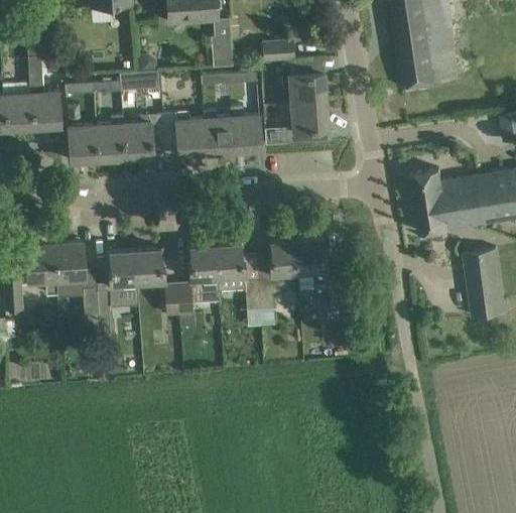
[(166,0),(167,10),(167,22),(217,18),(215,0),(166,0)]
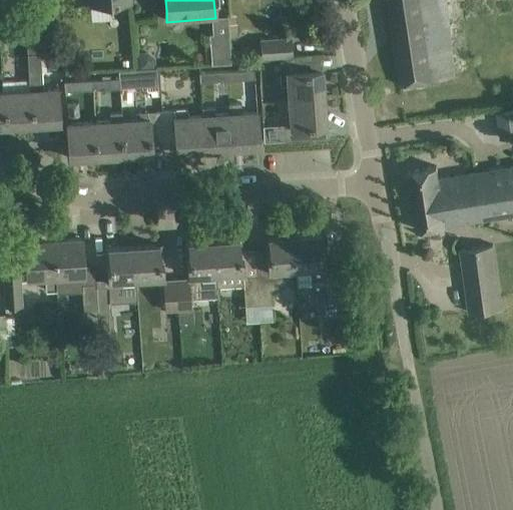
[(385,0),(400,88),(454,80),(446,0),(385,0)]
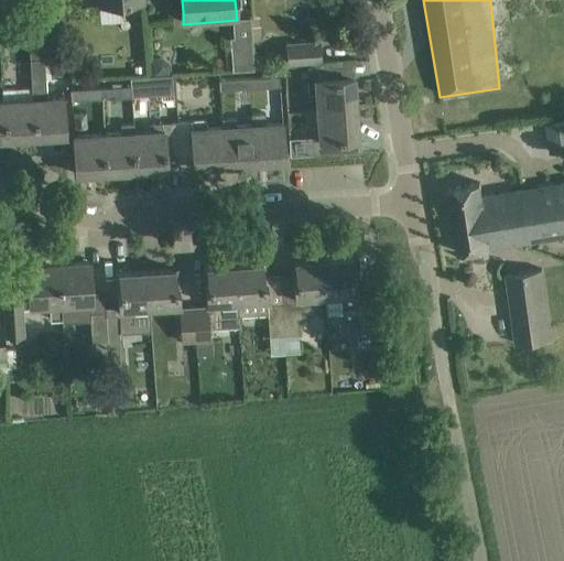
[(25,11),(6,13),(7,27),(26,24),(25,11)]
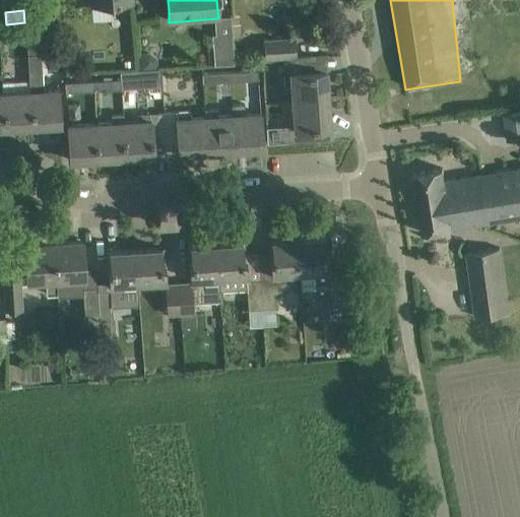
[(214,24),(217,69),(234,68),(231,23),(214,24)]
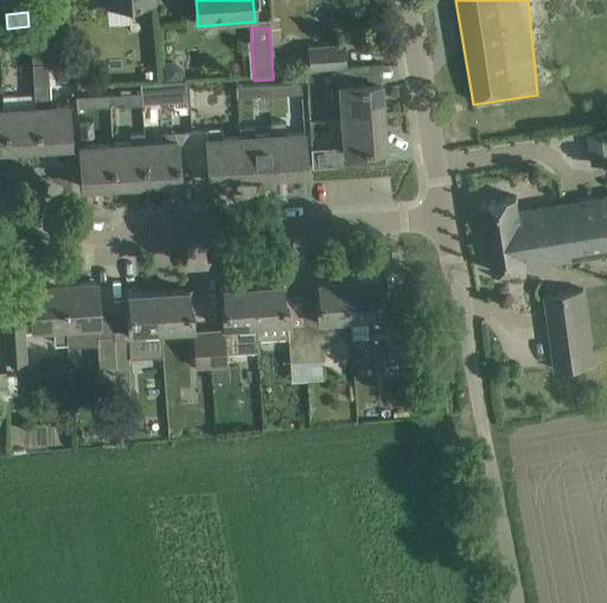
[(308,52),(310,72),(344,70),(343,49),(308,52)]
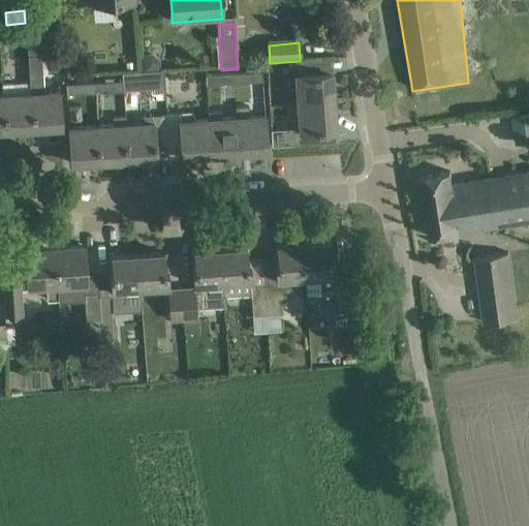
[(43,48),(28,49),(31,86),(30,86),(30,94),(32,131),(61,129),(59,94),(44,95),(41,58),(44,58),(43,48)]
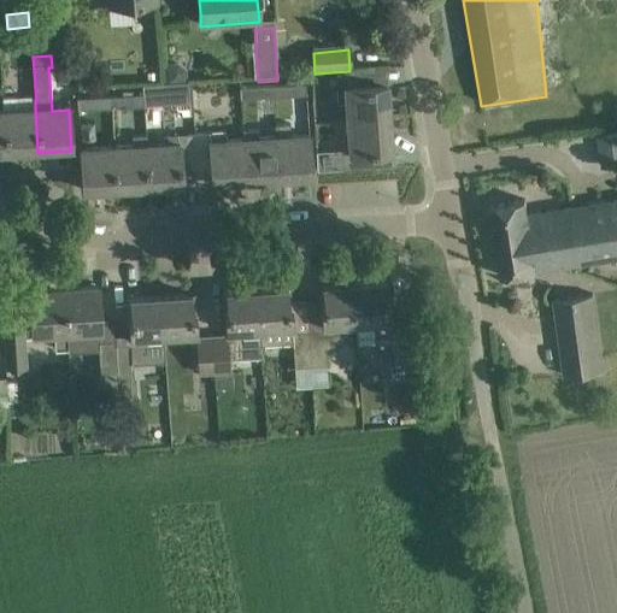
[(347,124),(388,122),(386,88),(372,89),(371,75),(335,77),(338,106),(346,106),(347,124)]
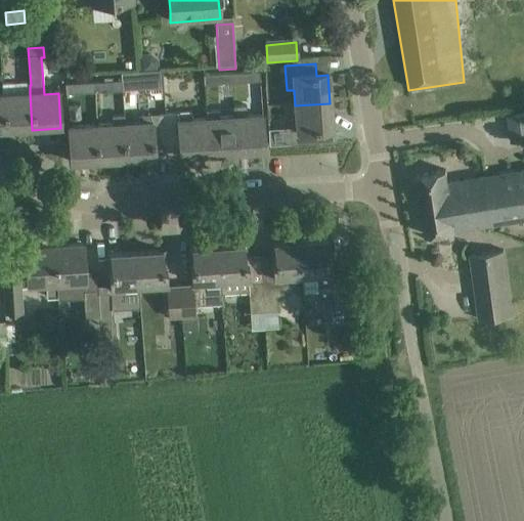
[(121,76),(121,84),(122,84),(123,93),(162,90),(161,73),(121,76)]
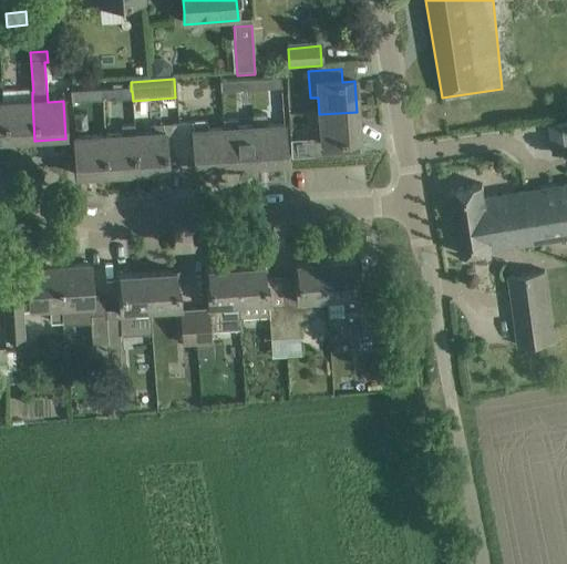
[(281,80),(249,82),(250,93),(282,91),(281,80)]
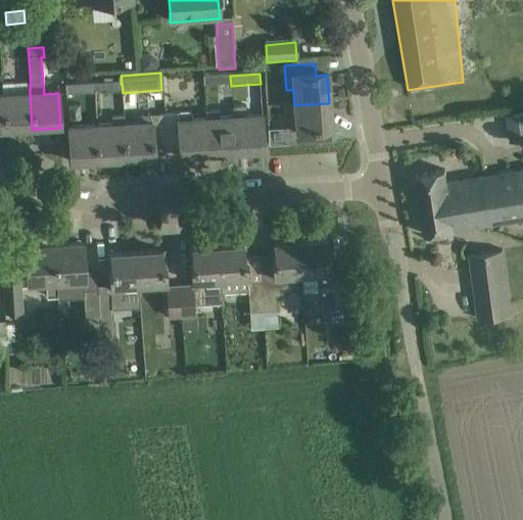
[(203,78),(204,87),(231,86),(230,76),(203,78)]
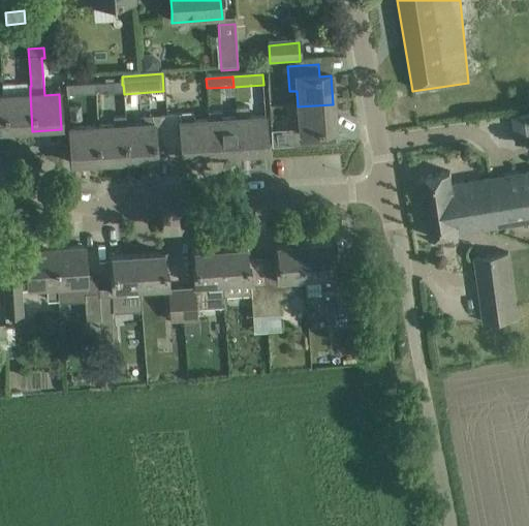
[(95,86),(66,88),(67,97),(95,95),(95,86)]
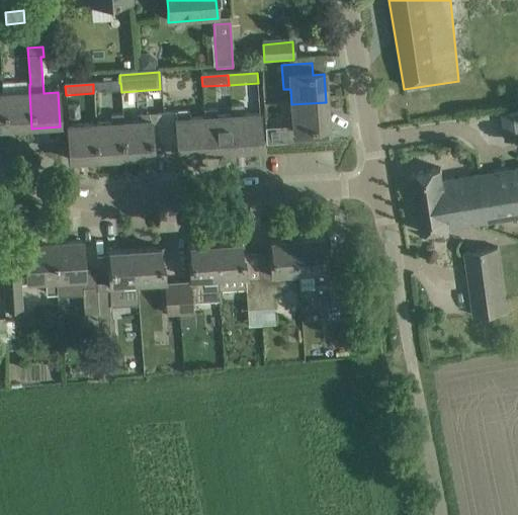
[(3,94),(4,131),(31,129),(29,92),(3,94)]
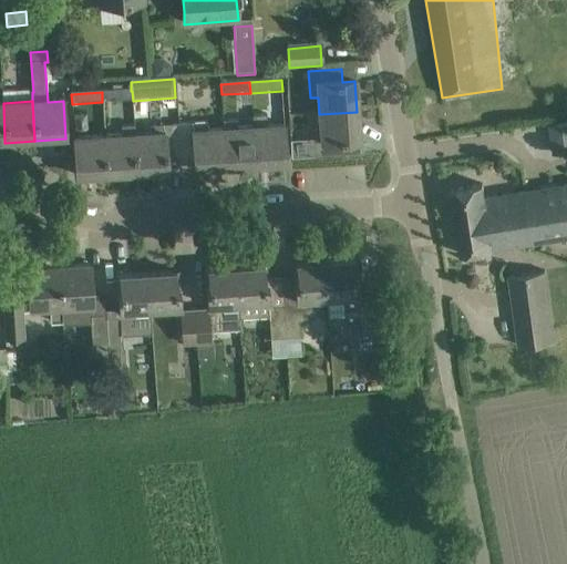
[(359,142),(357,112),(319,114),(320,131),(312,131),(315,159),(347,156),(347,143),(359,142)]
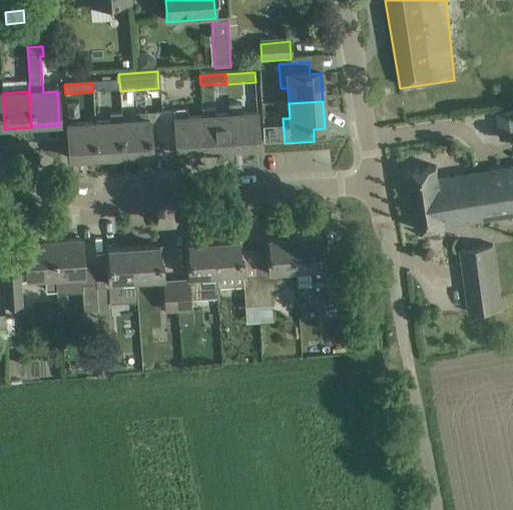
[(230,151),(259,149),(257,115),(242,115),(242,106),(228,107),(229,116),(228,116),(230,151)]
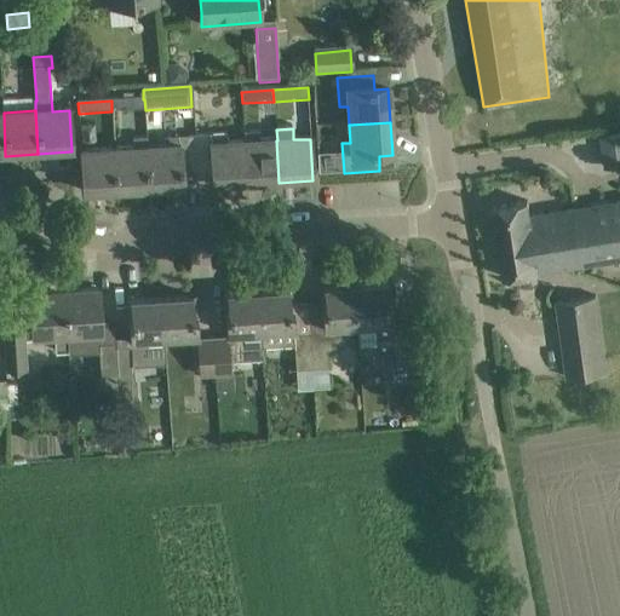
[(246,184),(279,183),(276,140),(262,142),(260,133),(245,134),(245,143),(244,143),(246,184)]
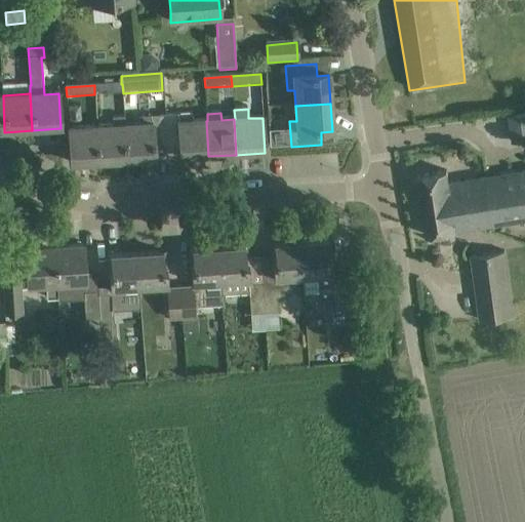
[(524,143),(524,114),(509,117),(514,145),(524,143)]
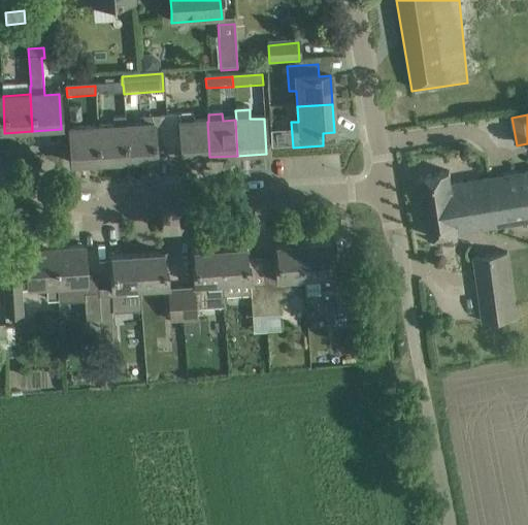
[(180,159),(209,157),(207,122),(195,123),(195,116),(166,118),(168,148),(179,146),(180,159)]
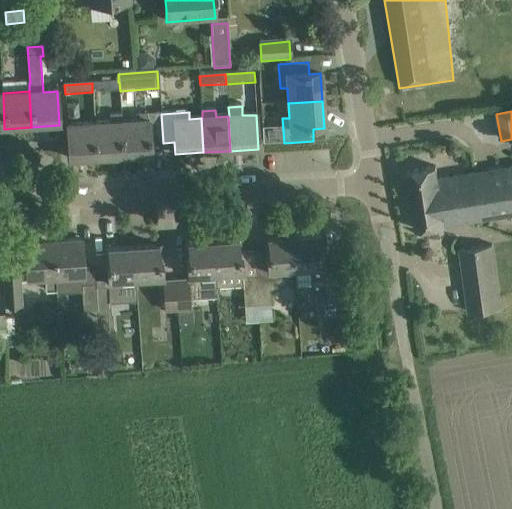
[(151,144),(163,143),(161,114),(136,116),(136,122),(124,123),(123,115),(121,115),(124,157),(151,156),(151,144)]
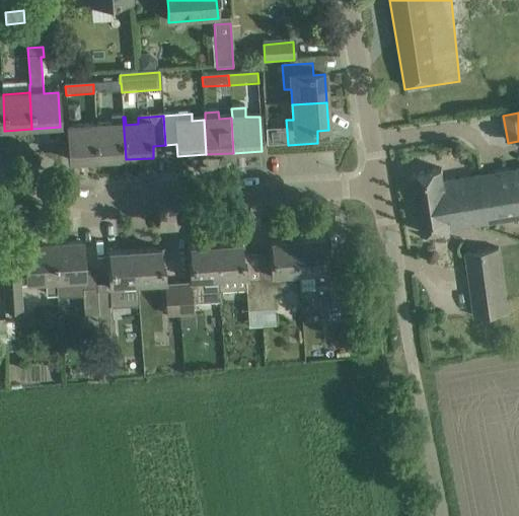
[(97,161),(126,159),(123,117),(113,118),(114,126),(95,127),(97,161)]
